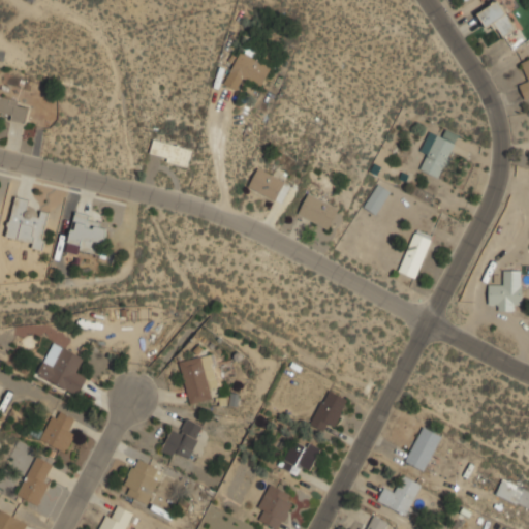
[(500,35),(512,30),(501,1),(477,10),(485,29),(496,24),(500,35)]
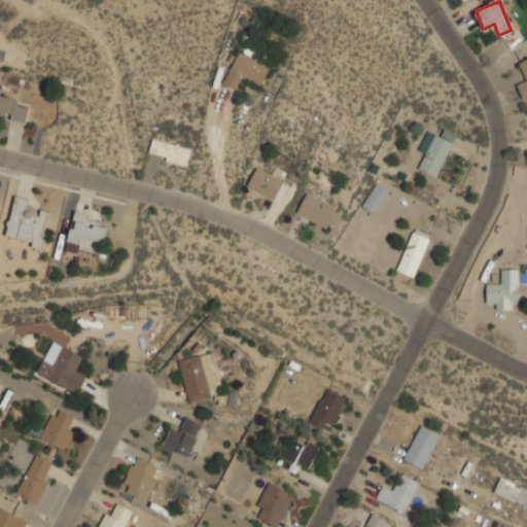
[(223,82),(236,89),(241,78),(258,86),(270,66),(240,50),(223,82)]
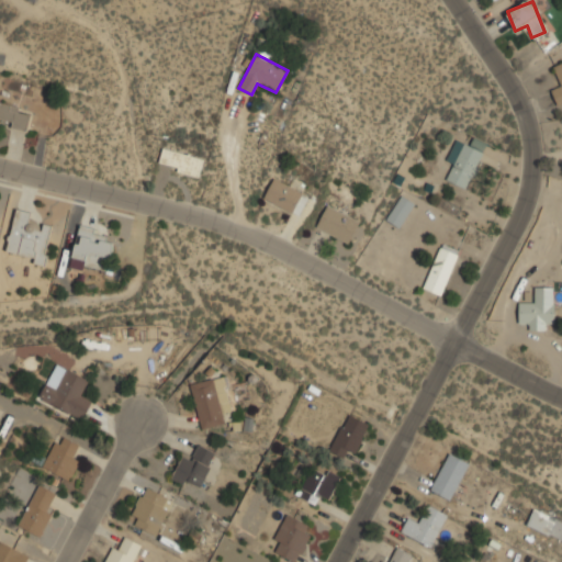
[(561,63),(553,66),(561,86),(551,90),(558,104),(561,102),(561,63)]
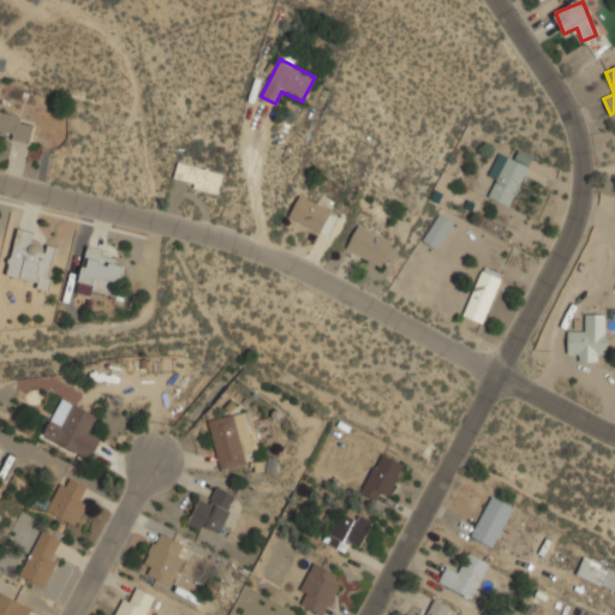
[(0,135),(29,142),(34,118),(0,111),(0,135)]
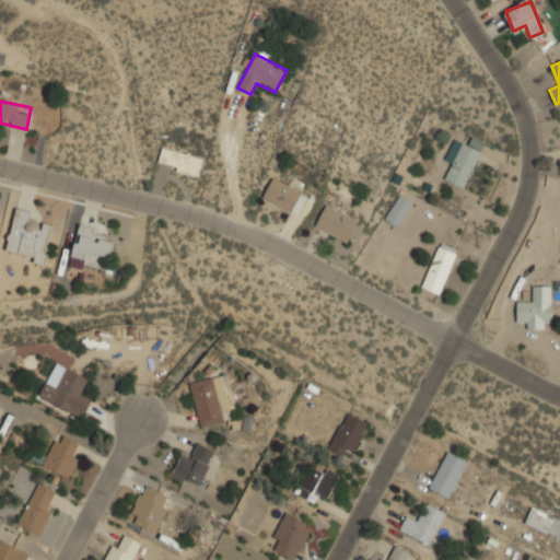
[(462,141),(444,178),(465,188),(486,143),(474,138),(470,144),(462,141)]
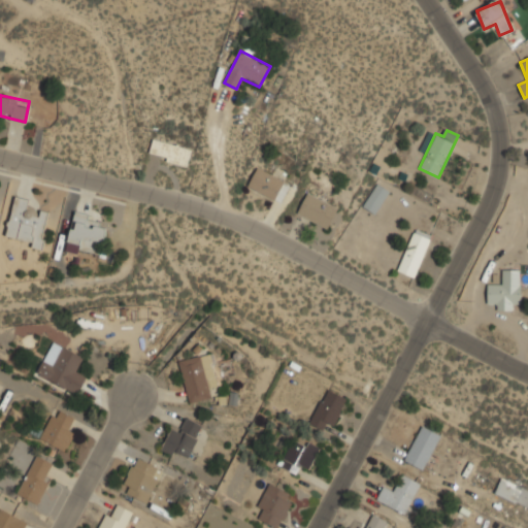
[(191,149),(153,140),(150,156),(188,164),(191,149)]
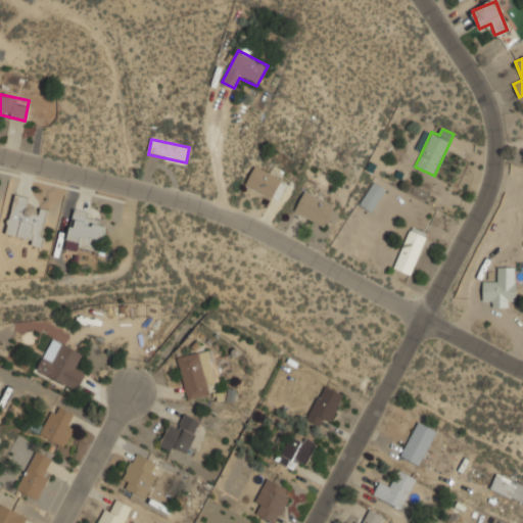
[(288,182),(254,164),(245,185),(279,201),(288,182)]
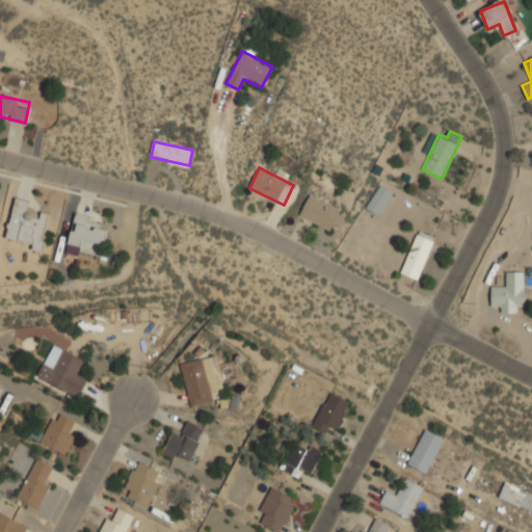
[(366,208),(378,215),(393,191),(379,184),(366,208)]
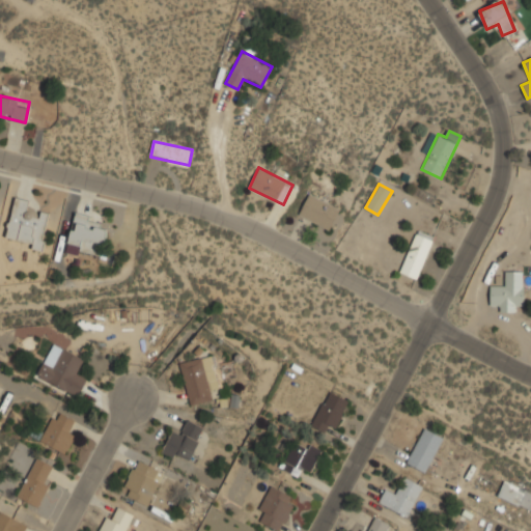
[(330,230),(340,208),(309,193),(299,215),(330,230)]
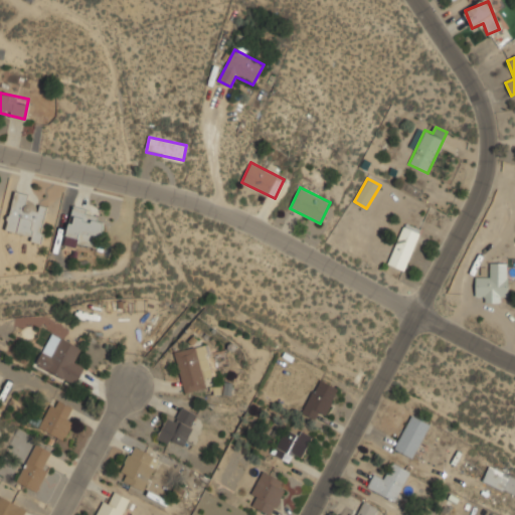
[(40,244),(48,207),(29,204),(31,194),(14,191),(5,231),(31,236),(30,242),(40,244)]
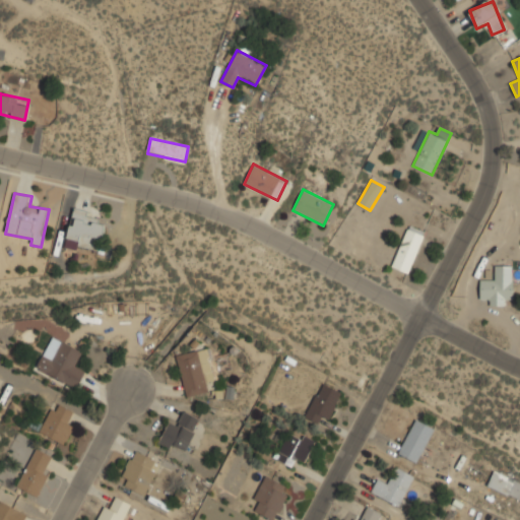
[(98,222),(100,213),(73,207),(64,245),(99,253),(106,223),(98,222)]
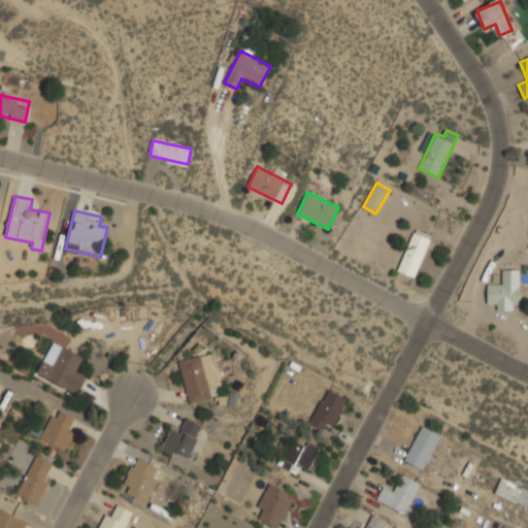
[(397,270),(415,277),(433,236),(416,229),(397,270)]
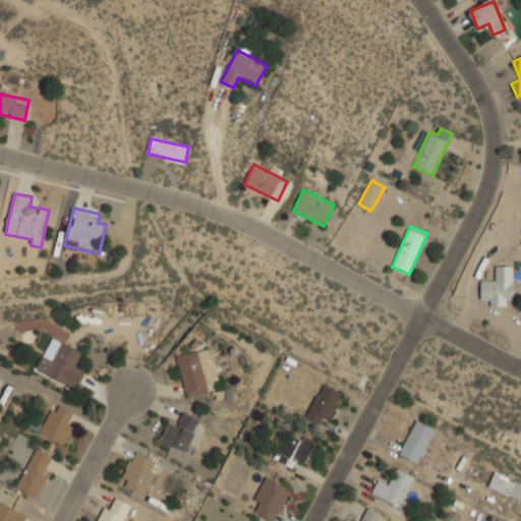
[(480,300),(515,300),(515,280),(480,280),(480,300)]
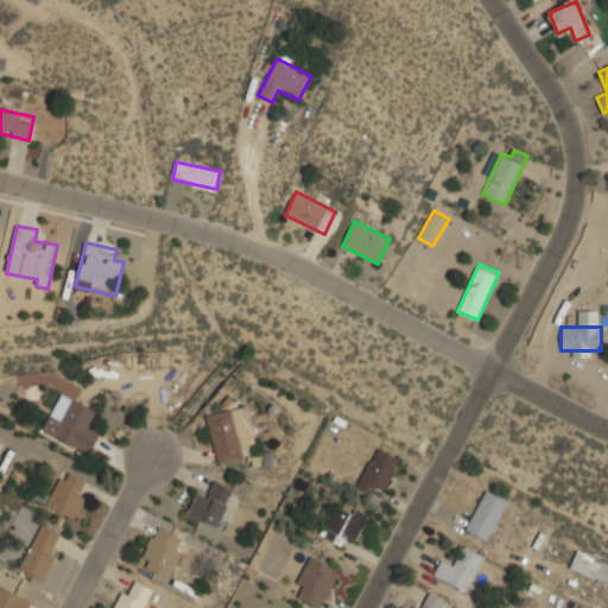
[(99,411),(61,392),(42,431),(89,454),(100,434),(89,429),(99,411)]
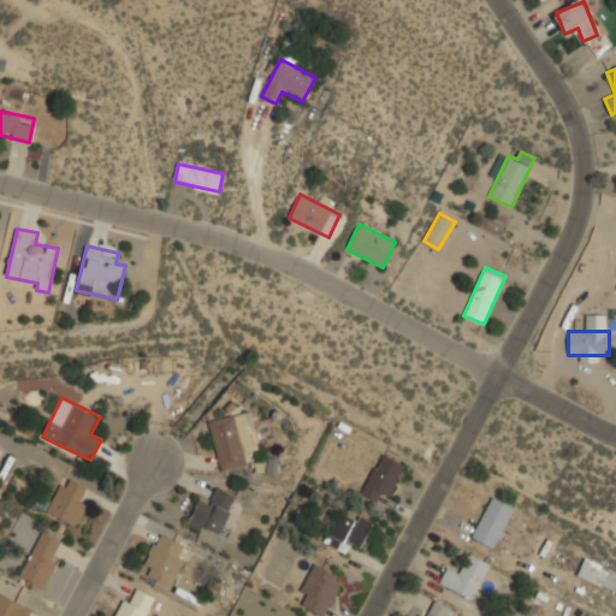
[(246,466),(243,452),(254,450),(247,412),(208,419),(219,471),(246,466)]
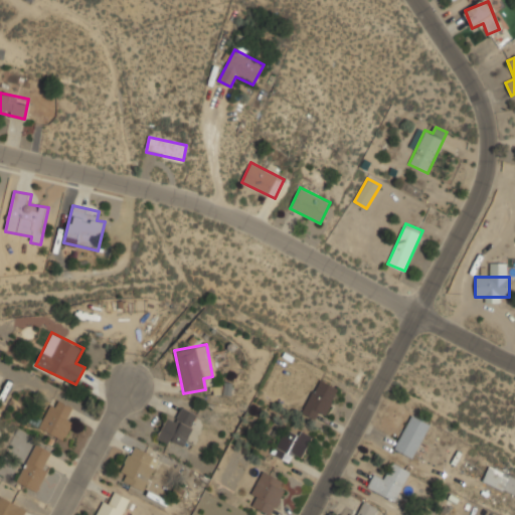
[(318,411),(326,415),(339,388),(319,378),(302,413),(315,419),(318,411)]
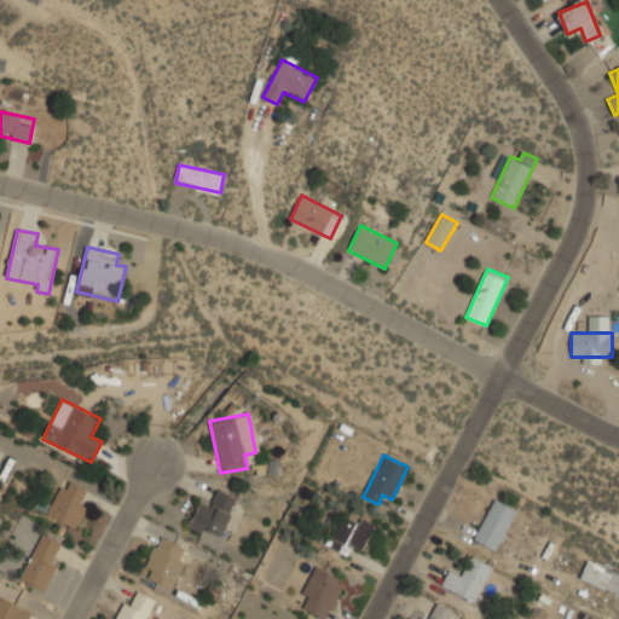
[(46,514),(75,530),(90,505),(80,499),(86,489),(65,478),(46,514)]
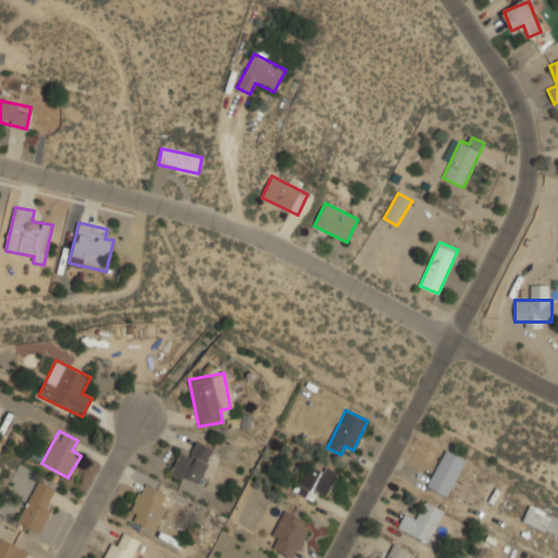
[(183,449),(170,473),(195,487),(216,450),(197,440),(191,453),(183,449)]
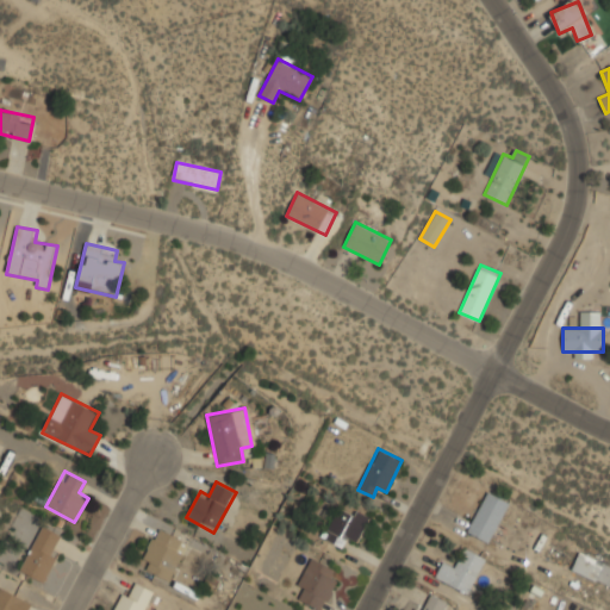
[(466,530),(487,542),(511,504),(490,491),(466,530)]
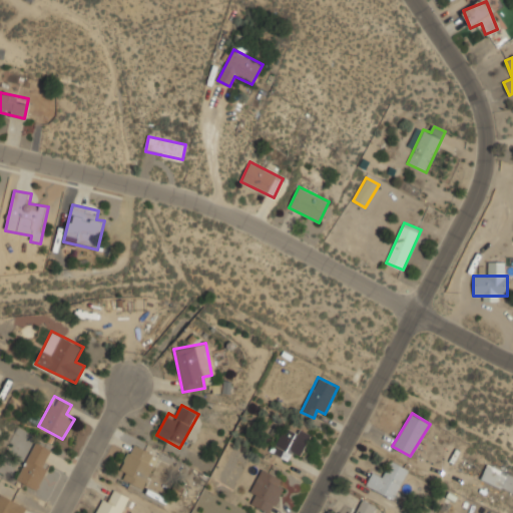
[(288,461),(293,452),(301,456),(312,436),(288,422),(271,451),(288,461)]
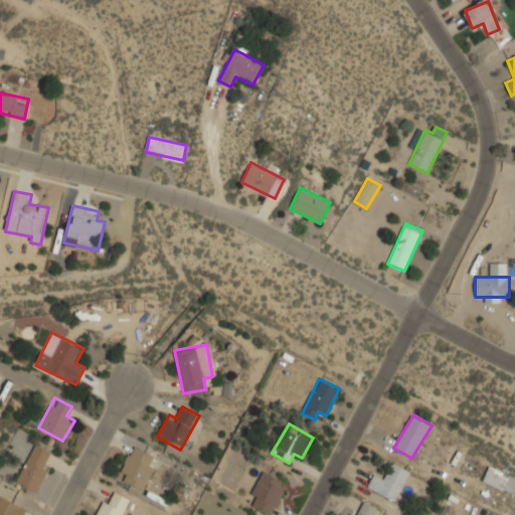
[(36,492),(55,454),(35,444),(16,482),(36,492)]
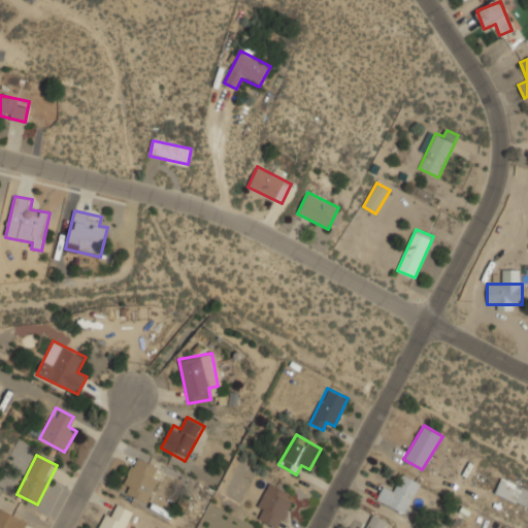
[(132,486),(128,495),(147,504),(163,469),(136,457),(124,483),(132,486)]
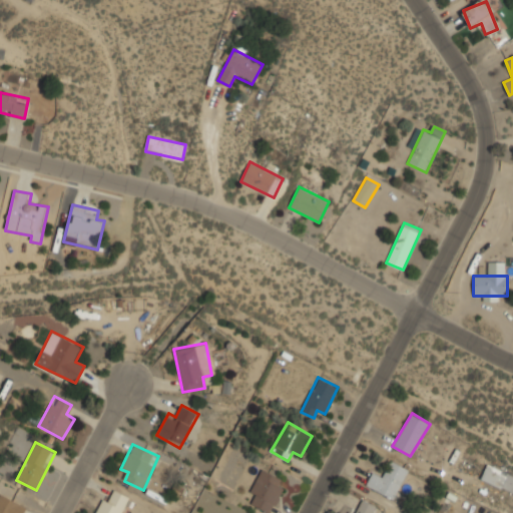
[(382,476),(373,472),(366,486),(394,500),(409,469),(390,460),(382,476)]
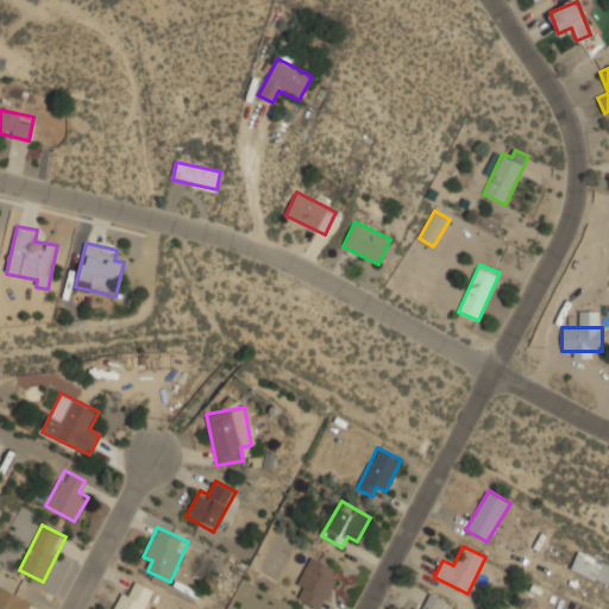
[(608,584),(608,565),(579,551),(571,567),(608,584)]
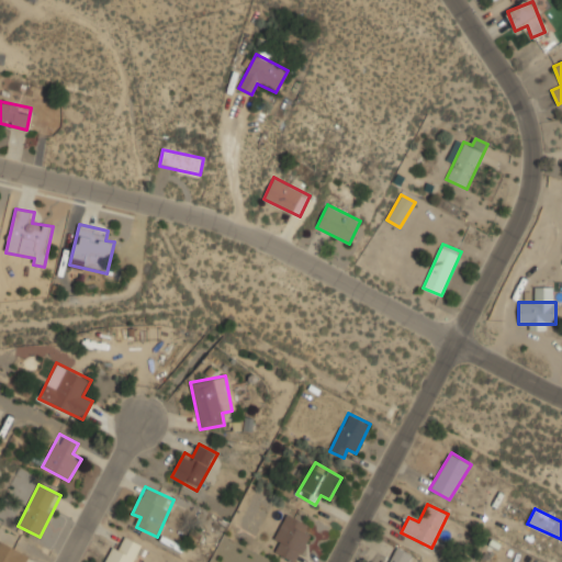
[(276,540),(281,542),(277,554),(300,561),(310,532),(305,531),(308,521),(284,514),(276,540)]
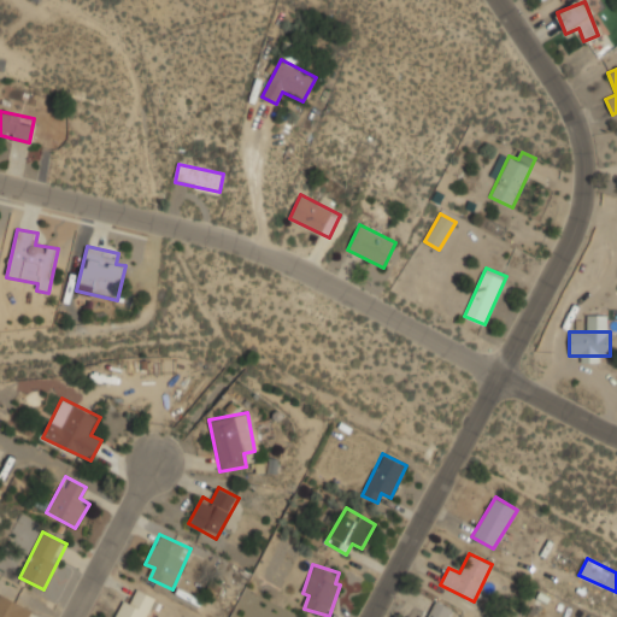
[(115,616),(146,616),(157,599),(131,586),(115,616)]
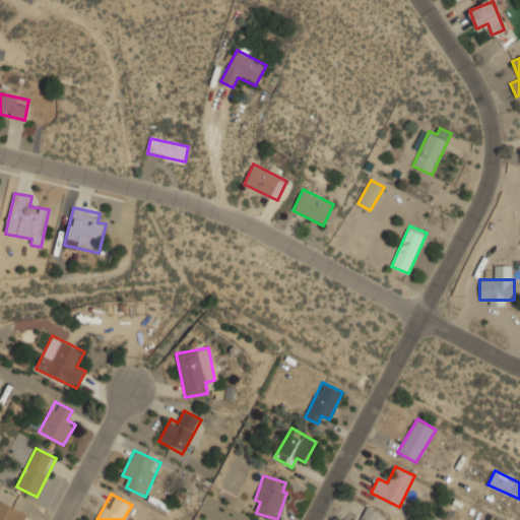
[(23,519),(27,514),(0,500),(0,519),(23,519)]
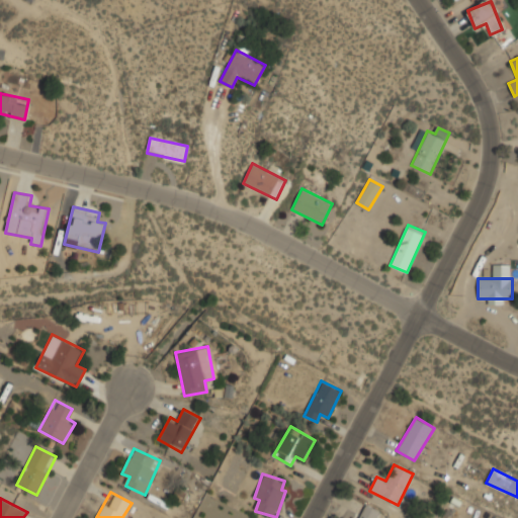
[(350,517),(380,517),(383,512),(366,505),(362,516),(353,512),(350,517)]
